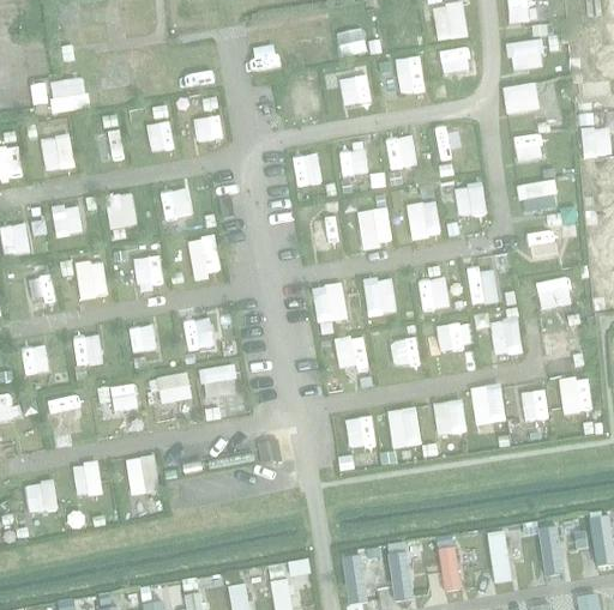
[(597,567),(613,563),(607,519),(590,521),(597,567)]
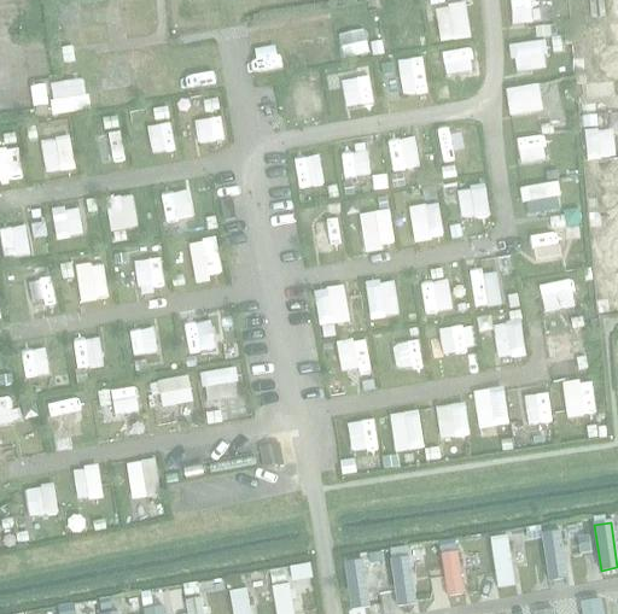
[(565,576),(559,533),(543,536),(548,578),(565,576)]
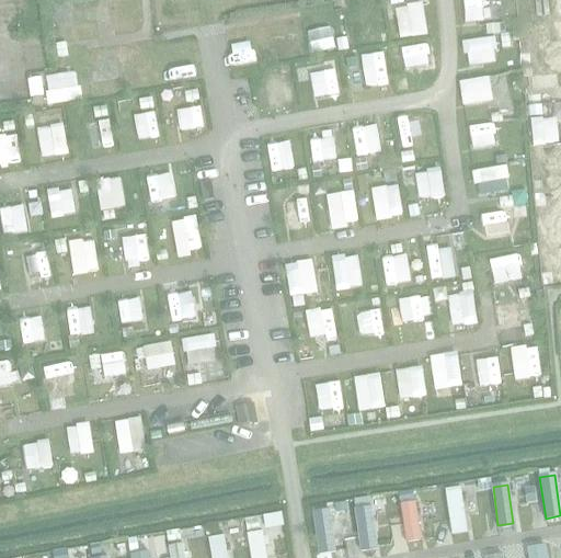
[(451,533),(467,531),(460,486),(445,488),(451,533)]
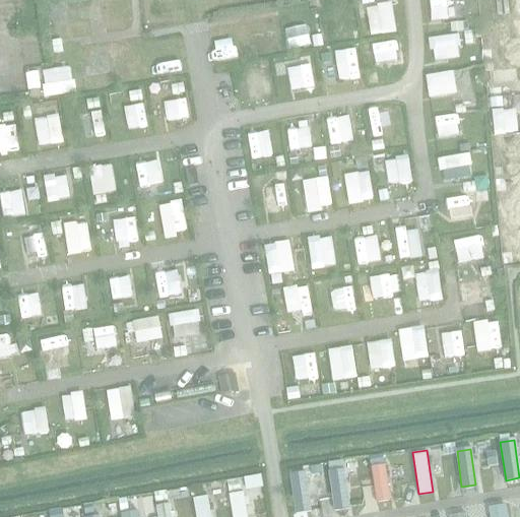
[(390,500),(385,464),(371,465),(377,502),(390,500)]
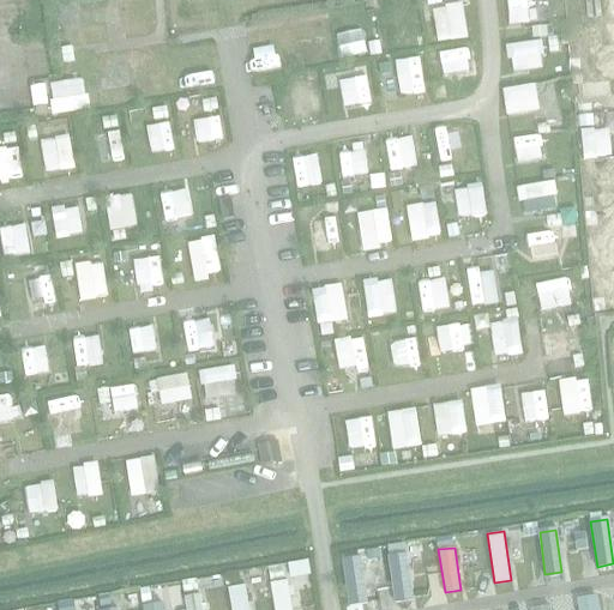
[(396,602),(410,599),(404,556),(389,557),(396,602)]
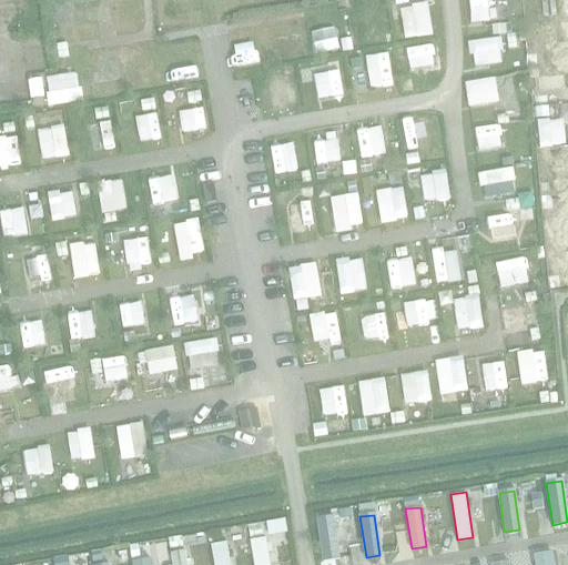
[(337,557),(332,523),(317,524),(323,560),(337,557)]
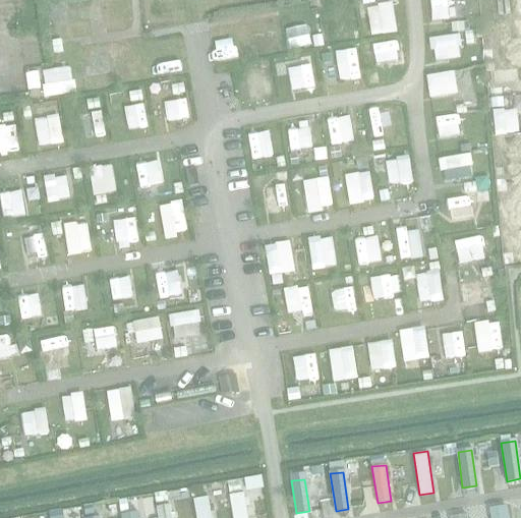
[(229,494),(233,517),(247,517),(244,492),(229,494)]
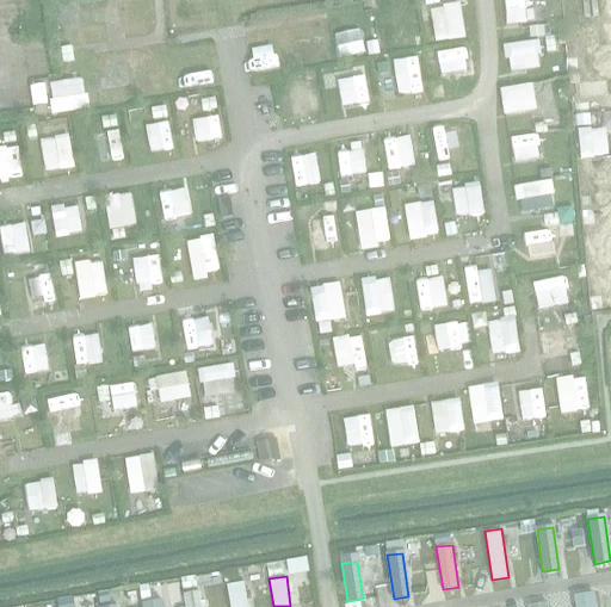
[(227,583),(230,606),(247,606),(244,581),(227,583)]
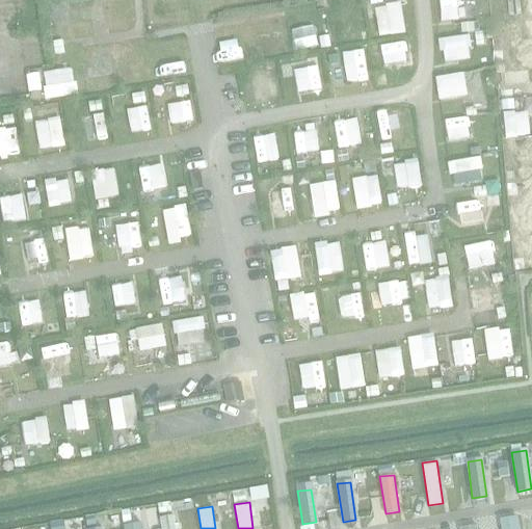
[(160,516),(162,528),(175,528),(173,513),(160,516)]
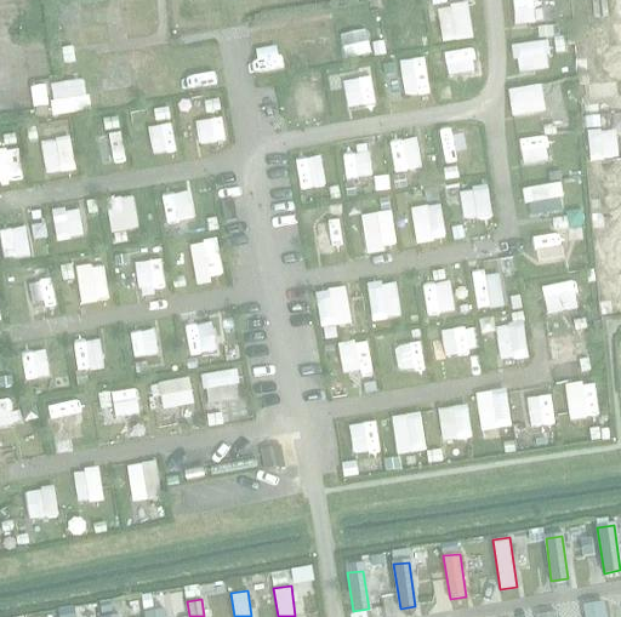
[(607,616),(604,601),(584,604),(586,616),(607,616)]
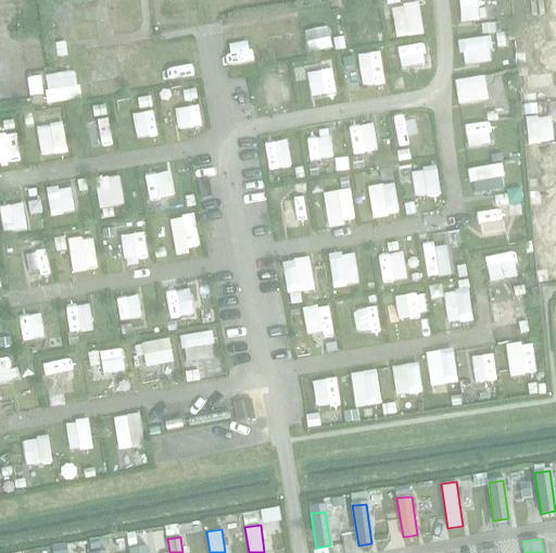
[(128,545),(129,552),(143,552),(142,543),(128,545)]
